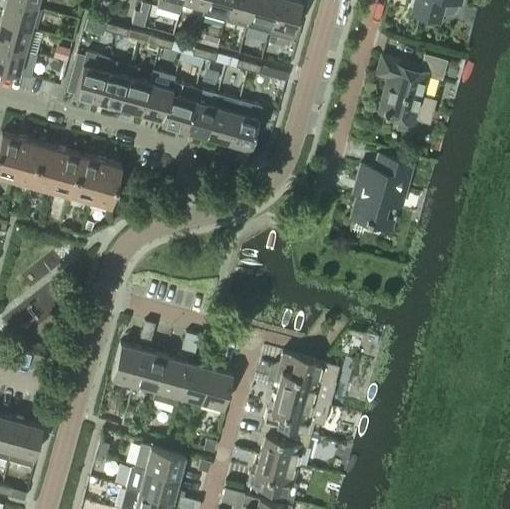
[(6,3),(1,22),(31,30),(37,8),(7,0),(5,0),(4,3),(6,3)]
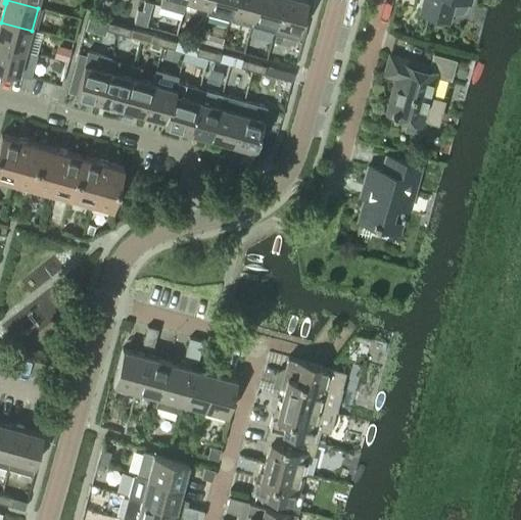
[(7,0),(38,8),(40,0),(7,0)]
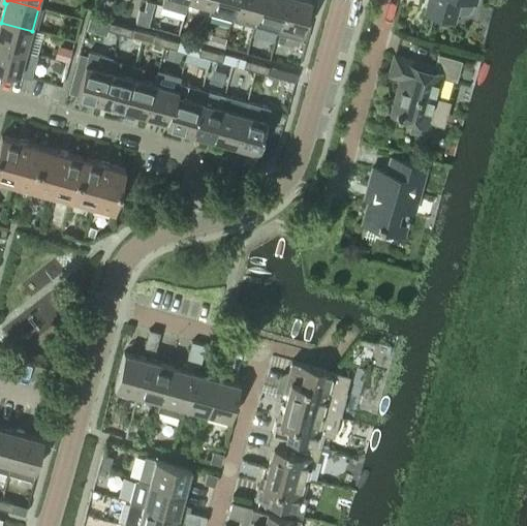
[(164,0),(163,6),(162,9),(186,16),(189,3),(189,0),(164,0)]
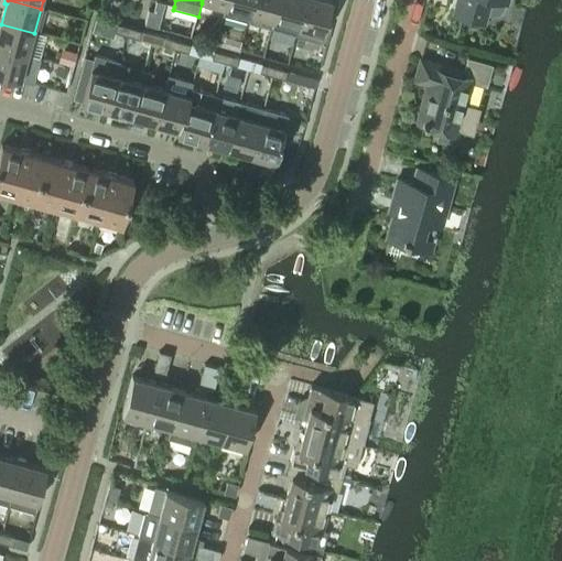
[(202,0),(202,3),(227,10),(228,0),(202,0)]
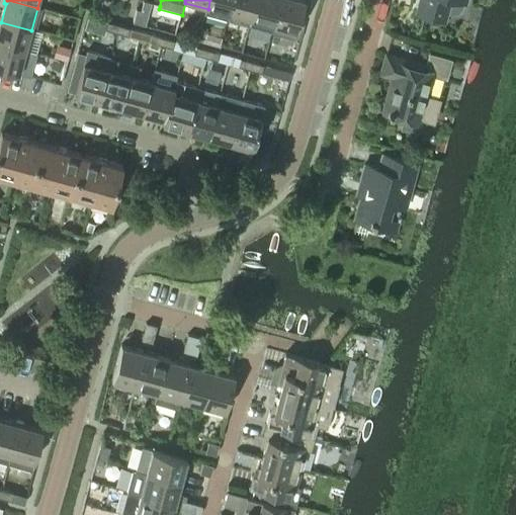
[(209,0),(208,9),(205,16),(228,22),(233,0),(209,0)]
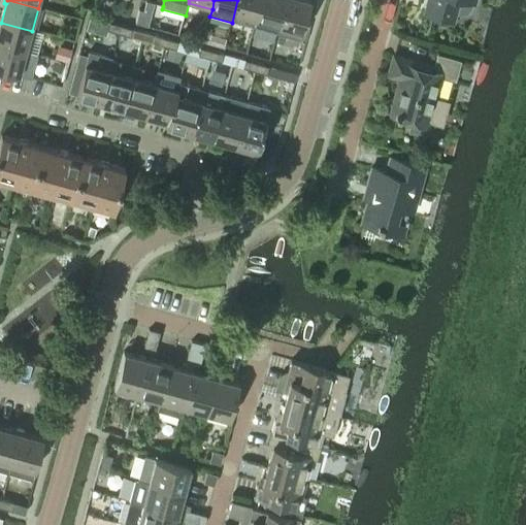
[(237,0),(232,23),(255,29),(263,0),(237,0)]
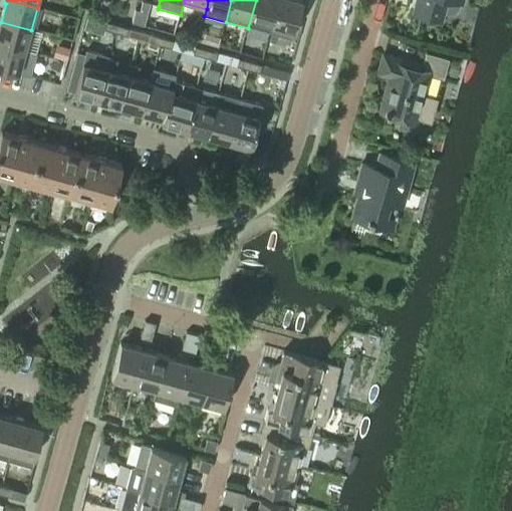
[(256,0),(248,28),(270,34),(279,0),(256,0)]
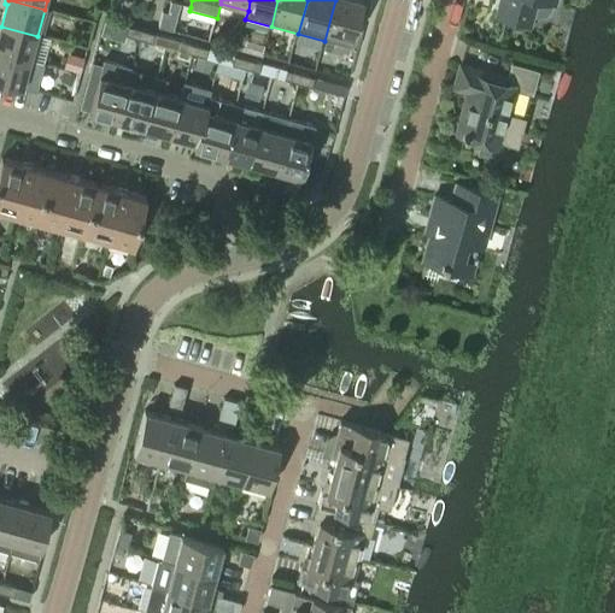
[(335,0),(324,41),(352,48),(355,40),(364,4),(352,0),(335,0)]
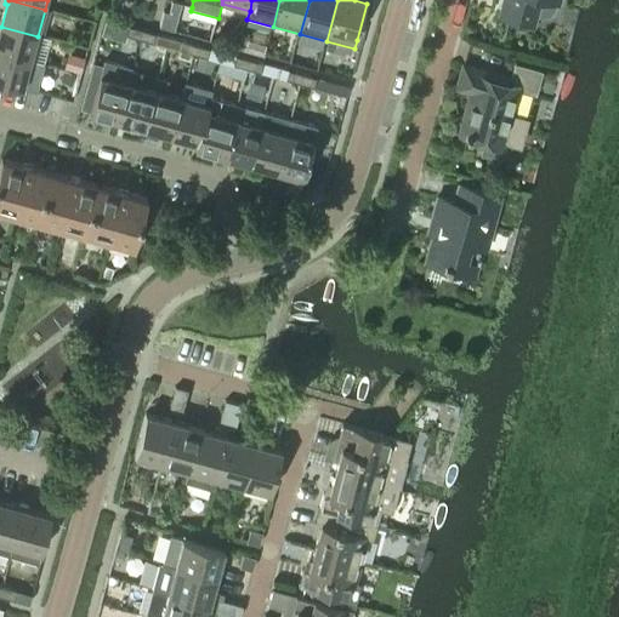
[(506,0),(501,17),(531,24),(537,26),(539,18),(541,20),(544,21),(547,20),(550,20),(552,18),(554,17),(555,16),(556,15),(556,12),(557,11),(557,10),(557,7),(561,9),(562,0),(506,0)]
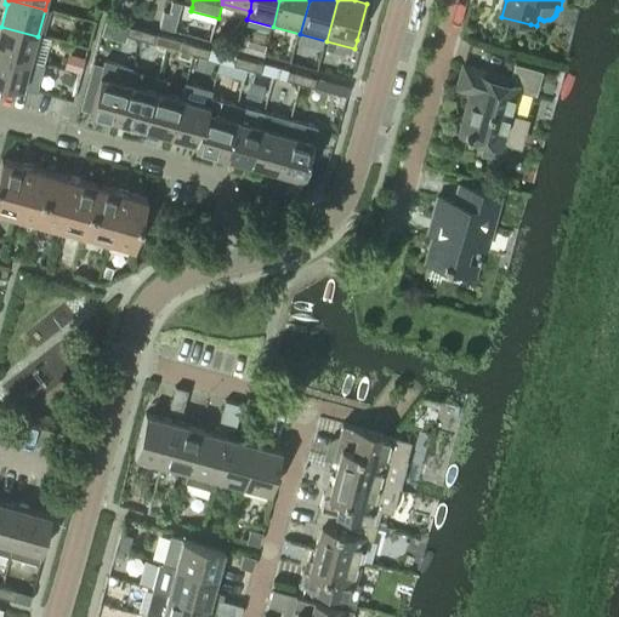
[(165,15),(164,15),(160,29),(162,30),(172,33),(176,17),(170,16),(165,15)]
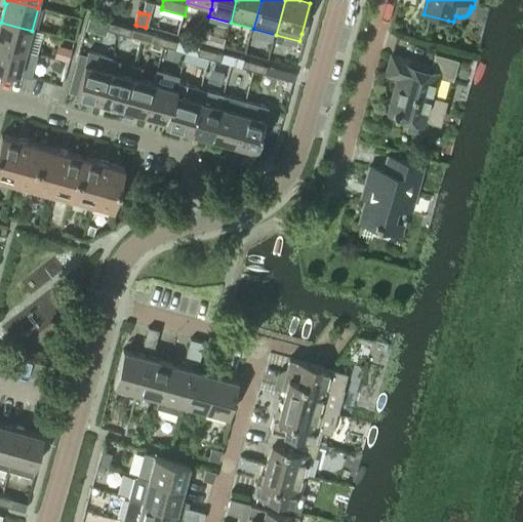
[(0,46),(26,53),(32,31),(1,23),(0,26),(0,46)]
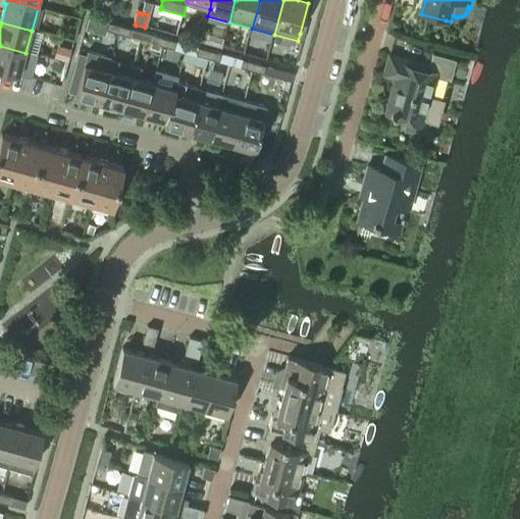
[(118,35),(120,28),(109,24),(107,32),(118,35)]
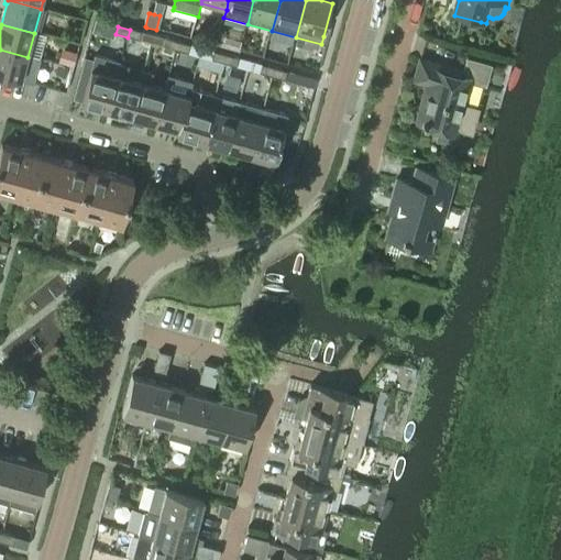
[(139,41),(141,33),(130,30),(128,37),(139,41)]
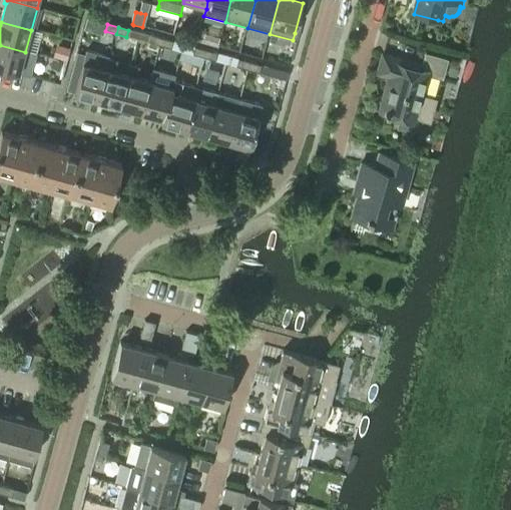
[(149,44),(160,47),(162,39),(152,36),(149,44)]
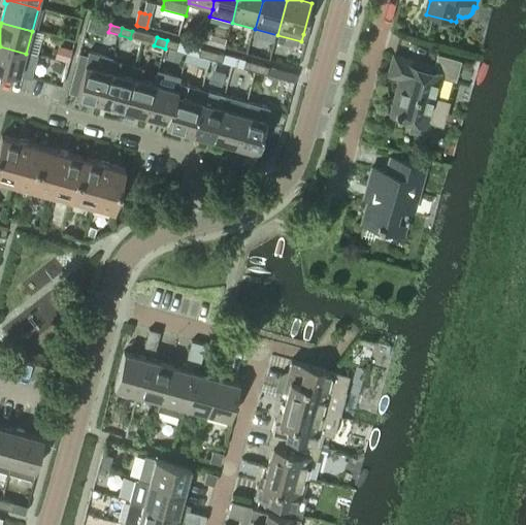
[(167,40),(165,48),(177,52),(179,43),(167,40)]
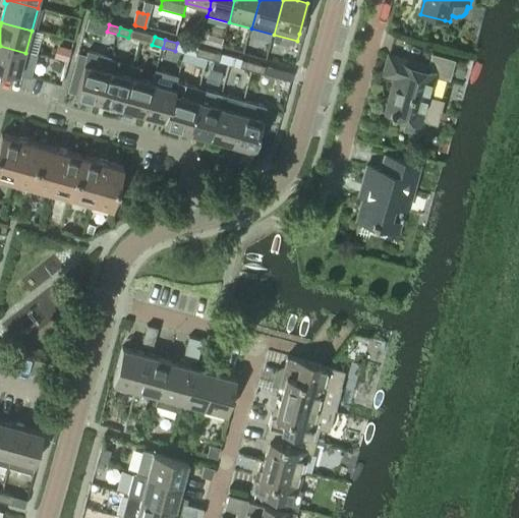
[(0,70),(19,76),(32,79),(39,57),(25,53),(0,46),(0,70)]
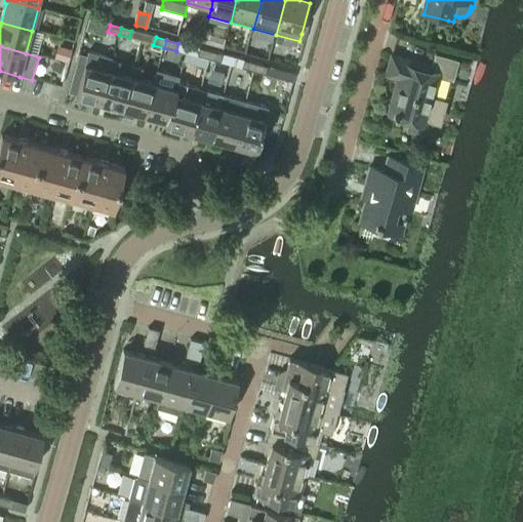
[(199,57),(210,61),(212,52),(201,49),(199,57)]
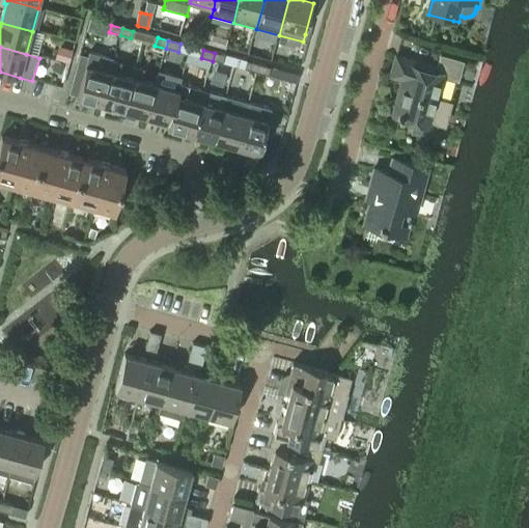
[(227,56),(215,53),(213,61),(224,64),(227,56)]
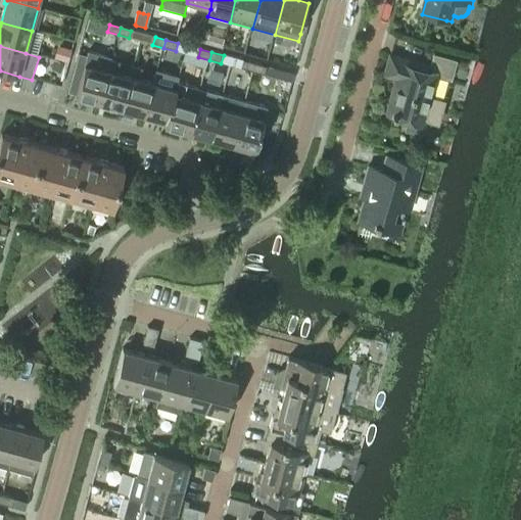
[(88,58),(77,98),(100,104),(108,74),(111,61),(112,60),(89,54),(88,58)]
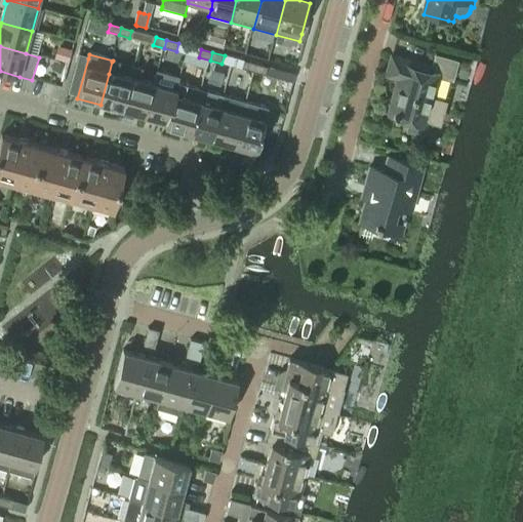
[(56,55),(55,62),(69,65),(71,58),(56,55)]
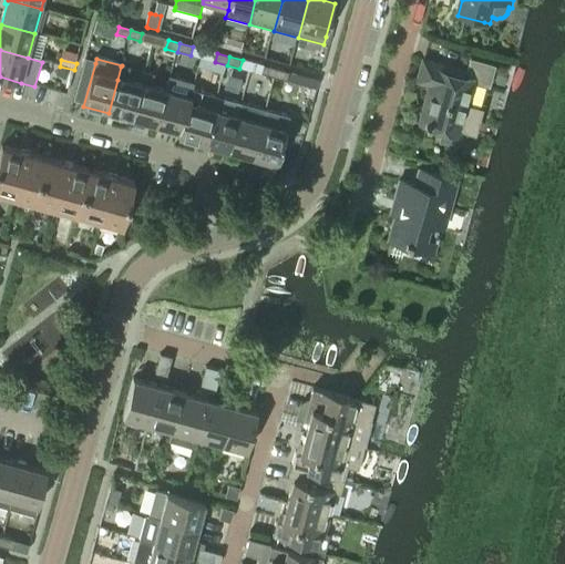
[(491,90),(496,69),(469,60),(465,73),(422,61),(415,82),(429,85),(427,94),(425,94),(423,101),(424,101),(419,123),(444,131),(440,145),(456,150),(459,139),(462,140),(464,133),(476,136),(484,111),(472,108),(478,85),(491,90)]
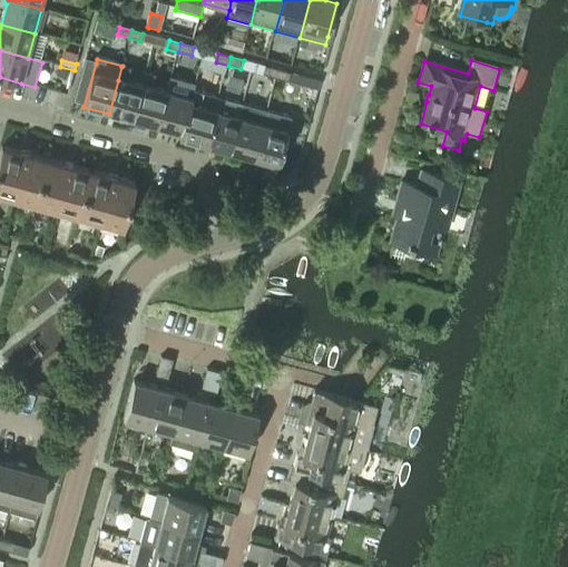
[(61,67),(58,78),(68,81),(71,70),(61,67)]
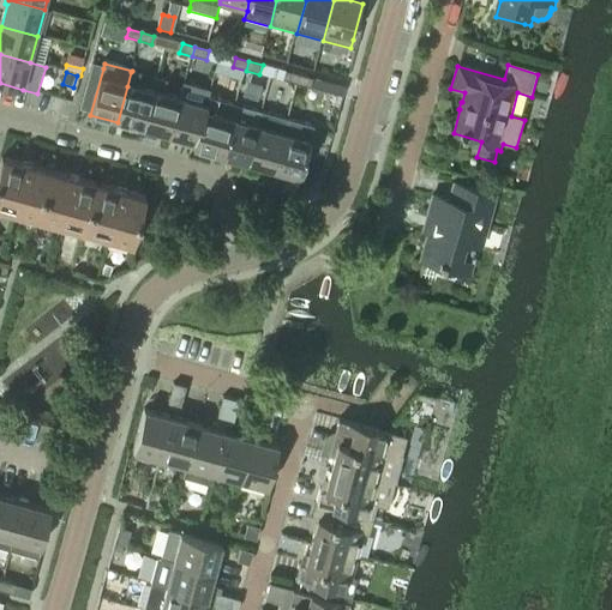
[(127,86),(118,122),(144,130),(154,94),(157,82),(157,79),(131,72),(127,86)]
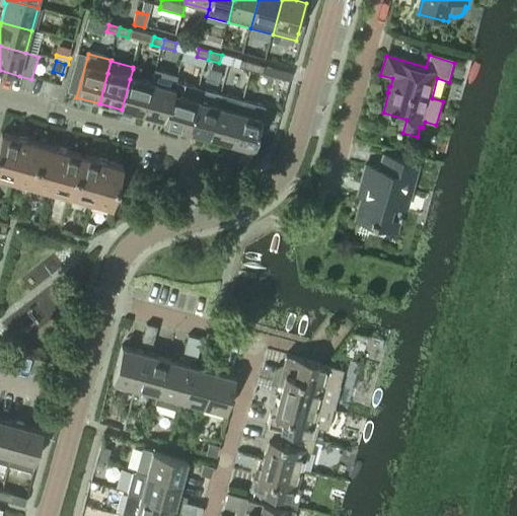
[(251,72),(253,64),(243,61),(241,69),(251,72)]
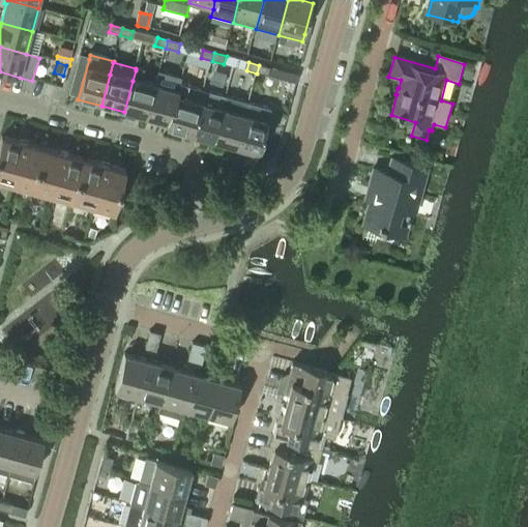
[(269,77),(271,69),(259,65),(257,74),(269,77)]
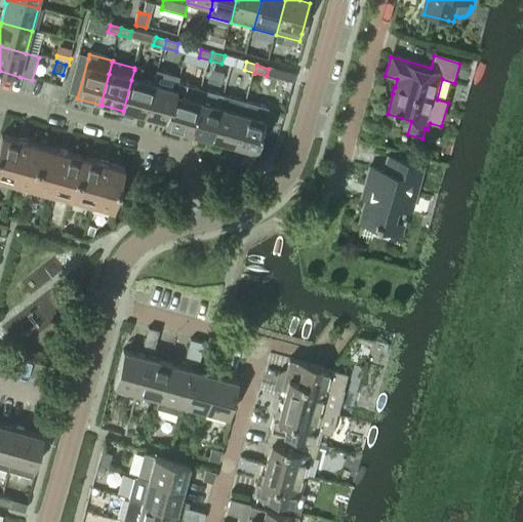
[(131,80),(123,111),(146,117),(154,86),(142,82),(144,72),(134,70),(131,80)]
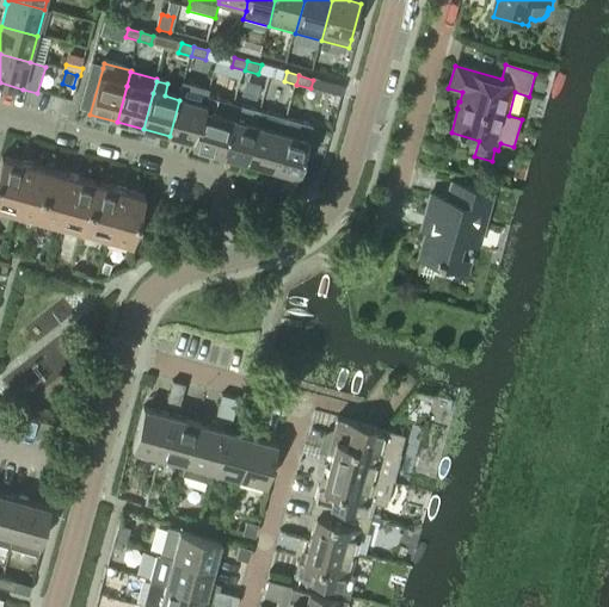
[(179,100),(170,136),(195,143),(196,143),(204,113),(205,113),(208,107),(207,107),(209,99),(211,92),(184,85),(179,100)]
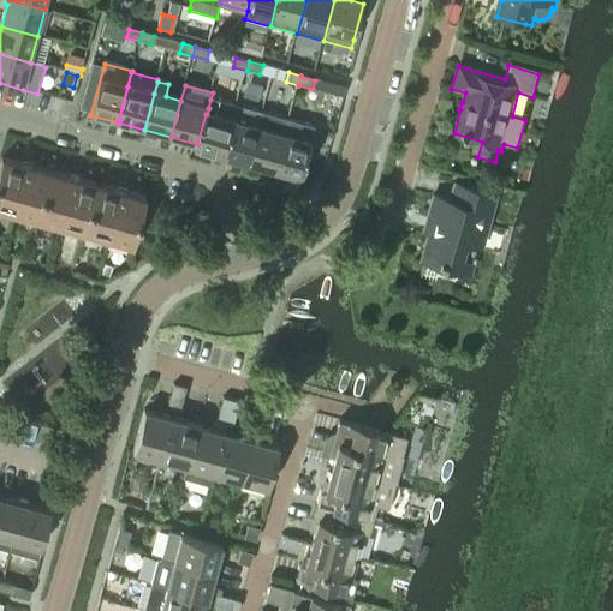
[(196,144),(195,150),(222,157),(237,107),(210,100),(208,108),(209,108),(207,114),(206,114),(197,144),(196,144)]
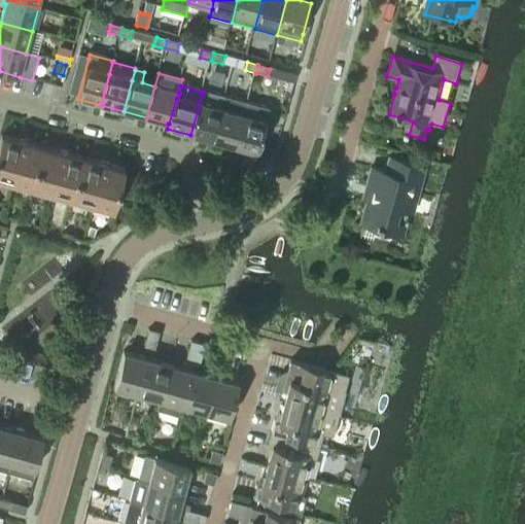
[(203,92),(190,135),(213,141),(224,98),(203,92)]
